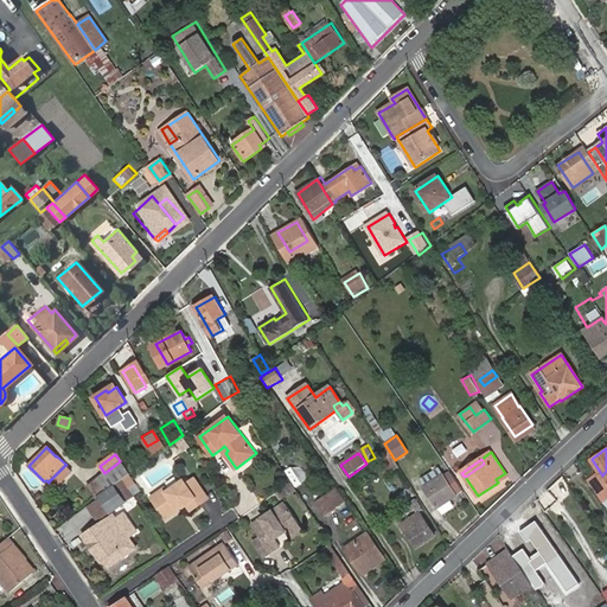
[(104,473),(97,479),(107,492),(115,486),(121,480),(123,479),(129,474),(120,461),(104,473)]
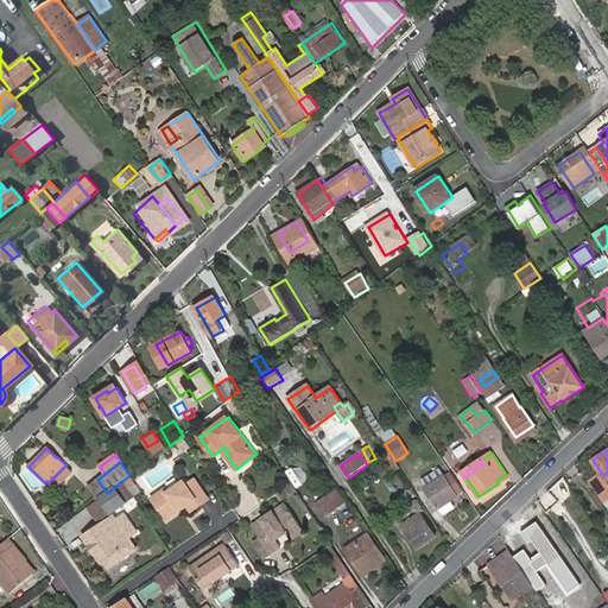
[(49,482),(56,489),(73,473),(65,466),(49,482)]
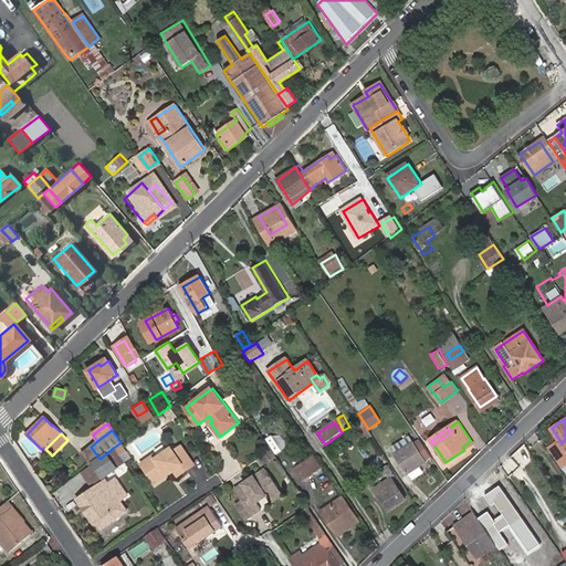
[(559,440),(548,447),(563,468),(565,464),(565,439),(562,443),(559,440)]
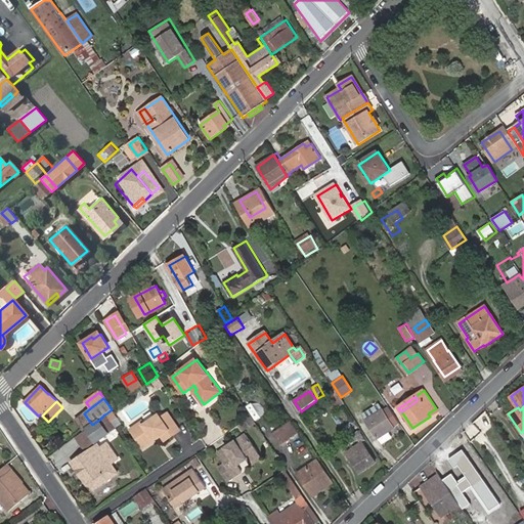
[(383,409),(365,421),(377,439),(379,437),(383,442),(392,437),(388,431),(394,427),(399,423),(389,407),(384,410),(383,409)]
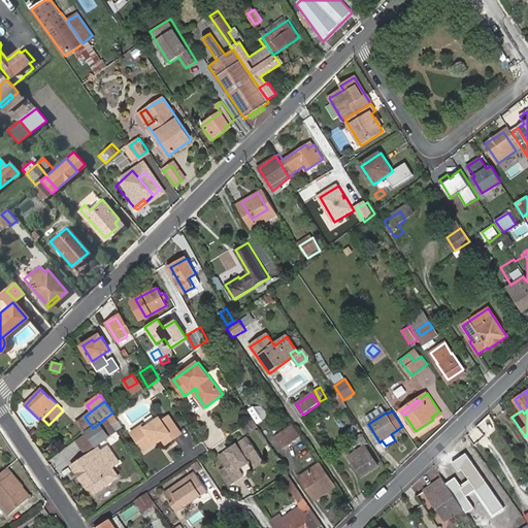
[(441,415),(439,411),(431,417),(433,420),(441,415)]
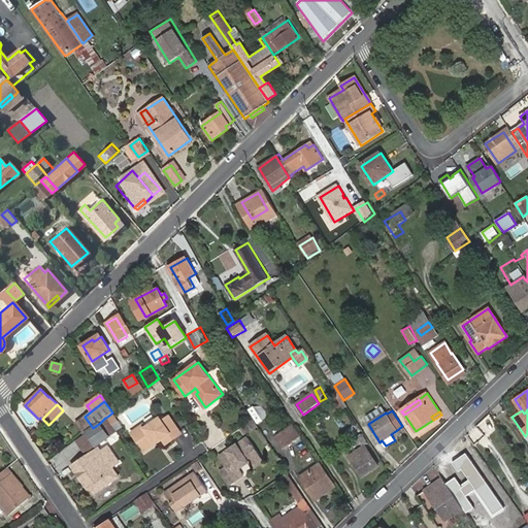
[(112,413),(107,417),(112,425),(119,421),(112,413)]
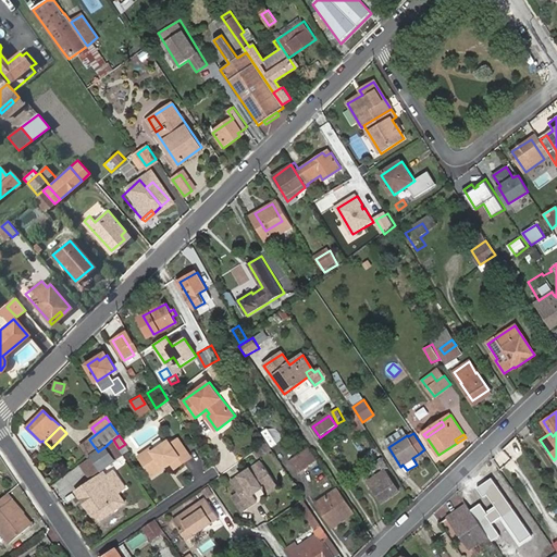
[(152,447),(140,456),(151,472),(163,465),(164,467),(172,461),(176,468),(192,457),(180,438),(172,444),(170,441),(155,450),(152,447)]
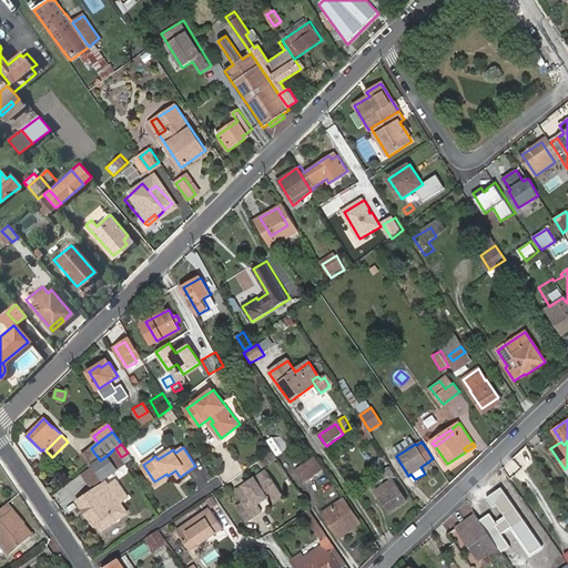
[(91,448),(81,455),(91,467),(93,466),(100,460),(91,448)]
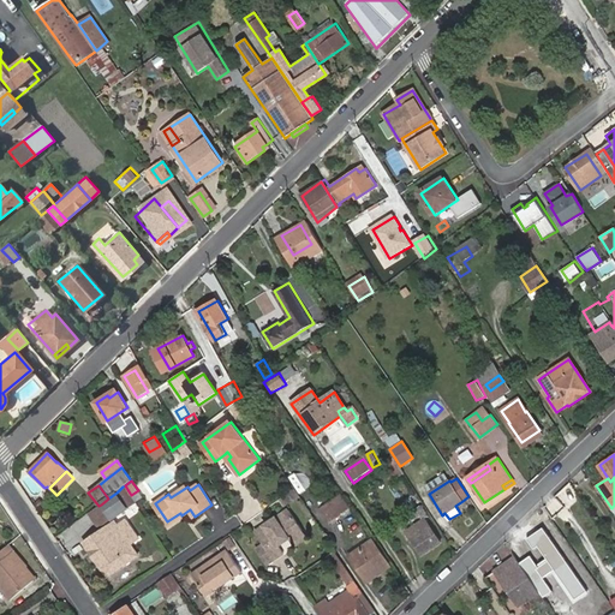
[(117,493),(127,508),(136,503),(123,487),(117,493)]
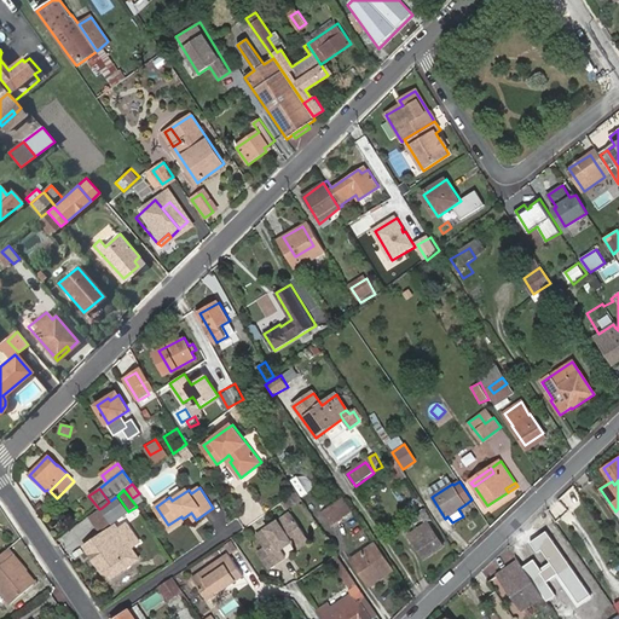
[(113,524),(128,512),(117,496),(109,502),(102,508),(102,509),(113,524)]
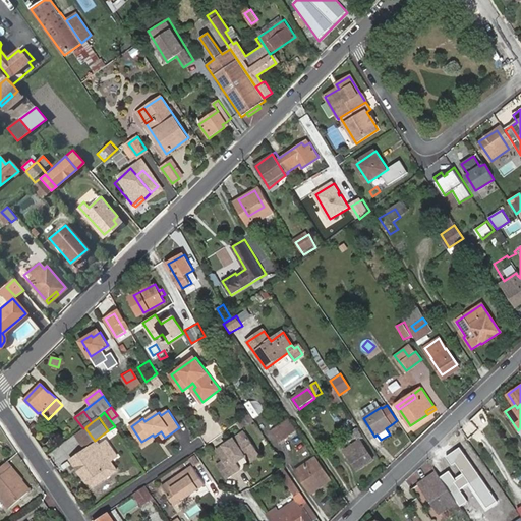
[(280,440),(292,432),(285,422),(274,429),(277,433),(276,433),(280,440)]
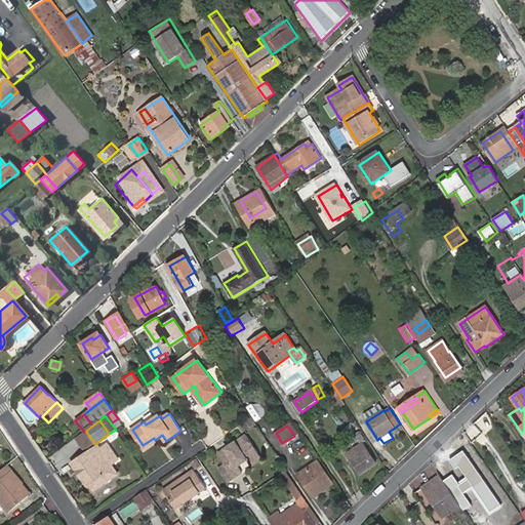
[(95,444),(86,432),(75,439),(83,451),(95,444)]
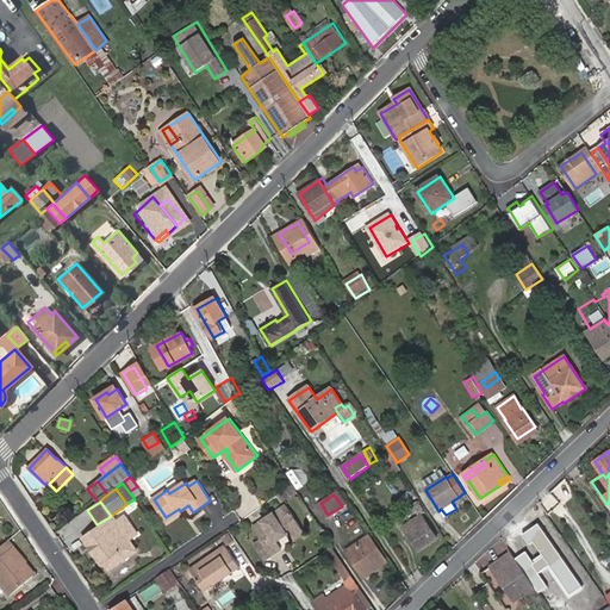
[(262,540),(273,555),(282,548),(278,541),(280,539),(279,536),(282,534),(284,536),(287,534),(300,524),(287,505),(254,528),(262,540)]
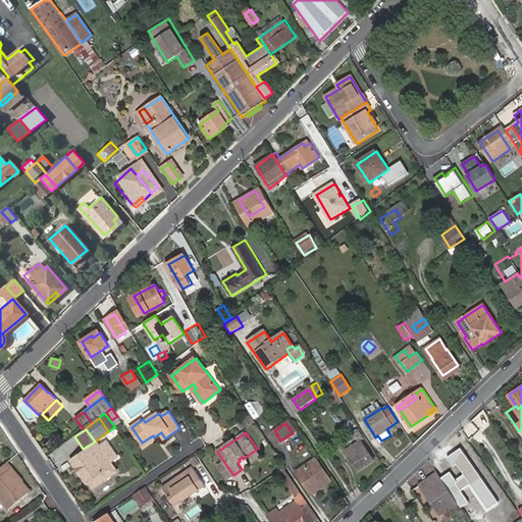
[(154,437),(153,435),(142,442),(144,445),(154,437)]
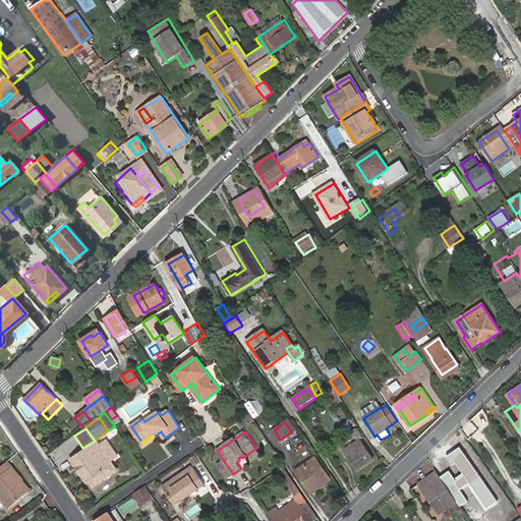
[(118,457),(105,440),(99,445),(111,462),(118,457)]
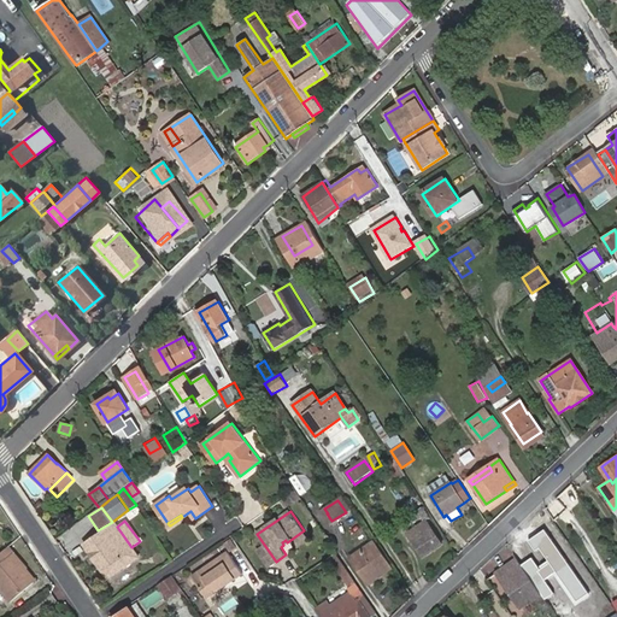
[(442,545),(425,521),(407,533),(424,557),(442,545)]
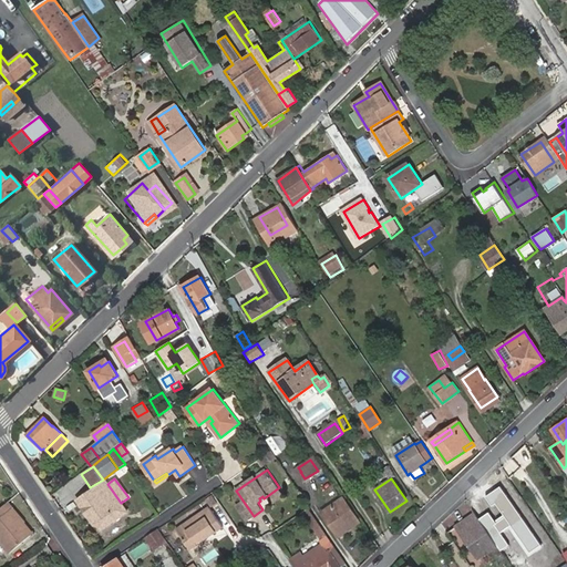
[(78,501),(99,533),(127,513),(121,503),(107,484),(105,482),(78,501)]
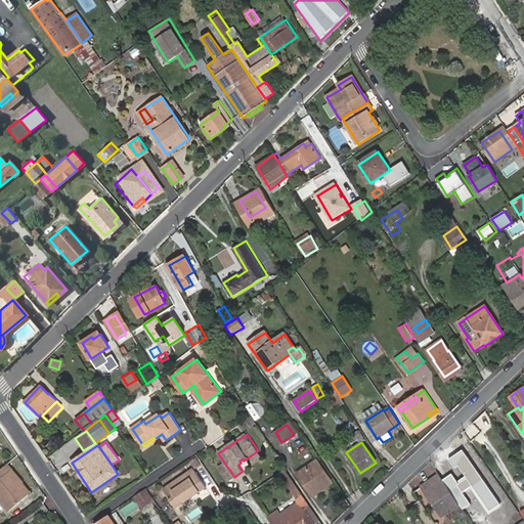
[(463,448),(448,457),(454,468),(459,466),(467,477),(457,483),(452,474),(443,481),(463,510),(471,504),(463,492),(472,486),(490,512),(500,505),(463,448)]
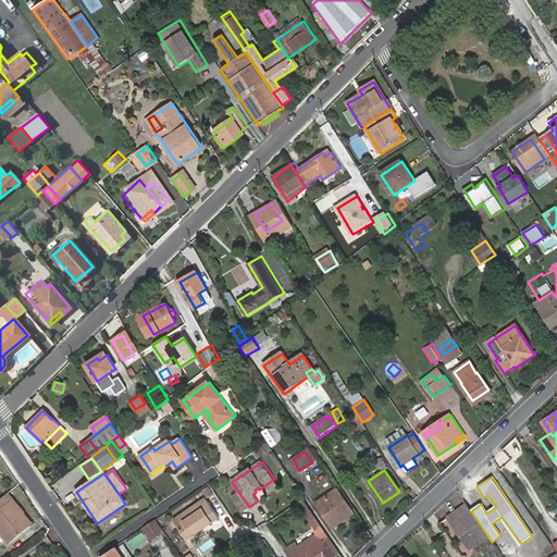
[(262,487),(267,494),(280,485),(274,479),(262,487)]
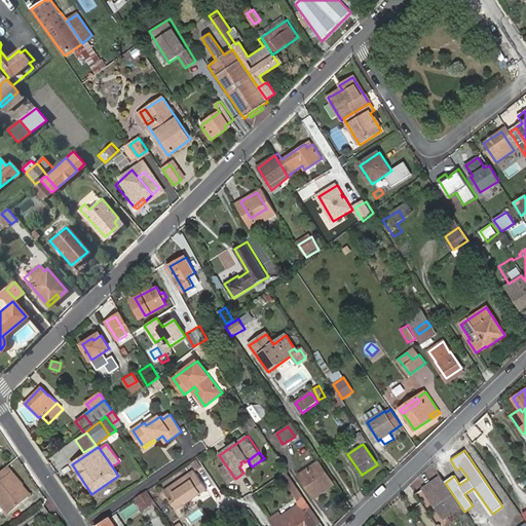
[(314,497),(336,483),(321,461),(299,476),(314,497)]
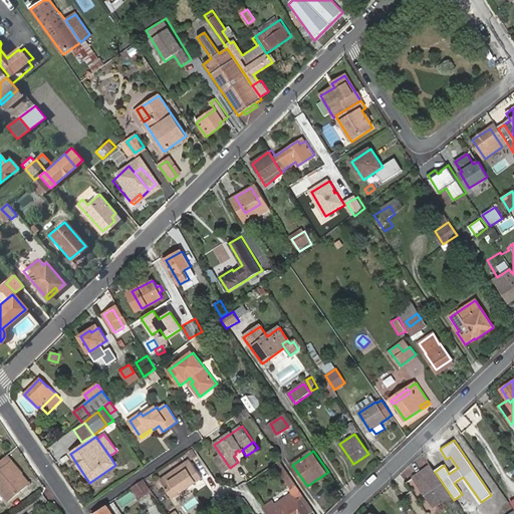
[(215,459),(224,472),(230,468),(221,455),(215,459)]
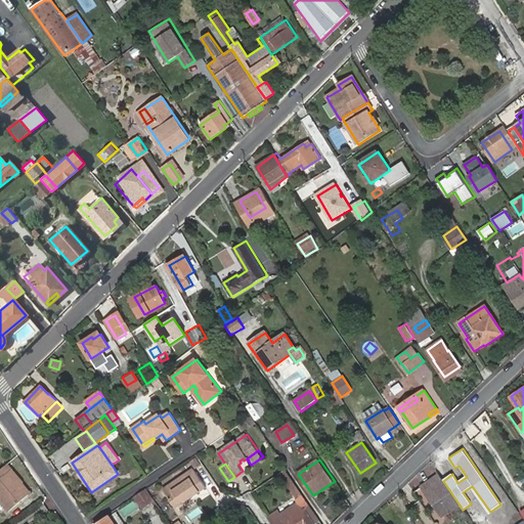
[(9,472),(5,467),(0,470),(0,495),(1,497),(0,497),(0,500),(8,511),(29,495),(20,485),(23,483),(11,470),(9,472)]
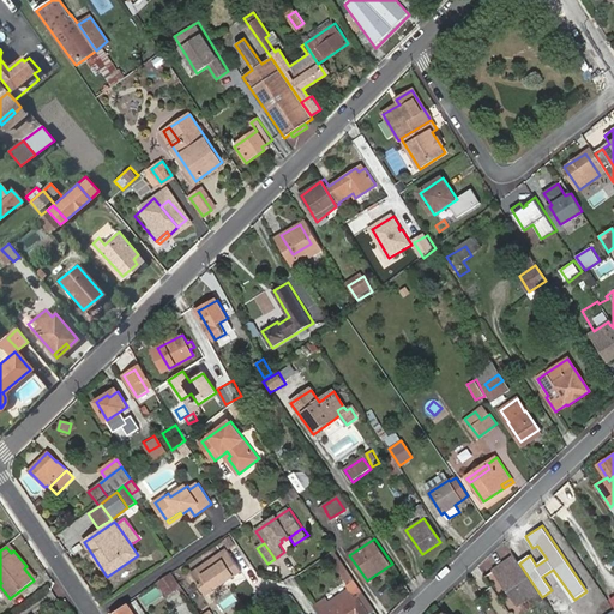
[(208,595),(220,587),(218,584),(222,582),(224,584),(242,571),(228,549),(192,573),(208,595)]
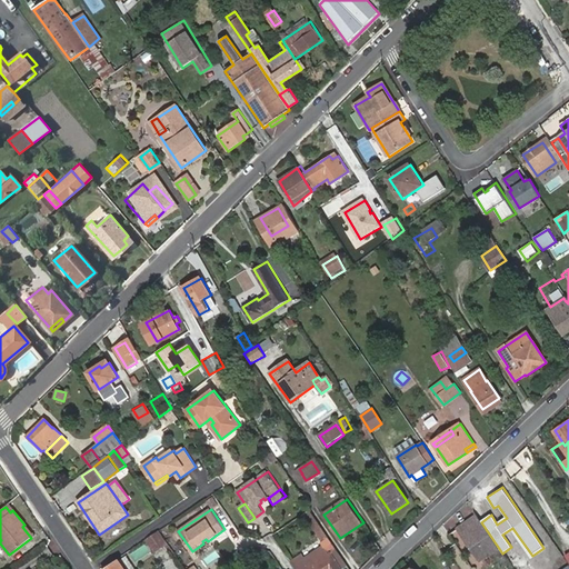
[(481,522),(477,516),(457,530),(480,561),(490,553),(496,560),(503,555),(502,553),(481,522)]
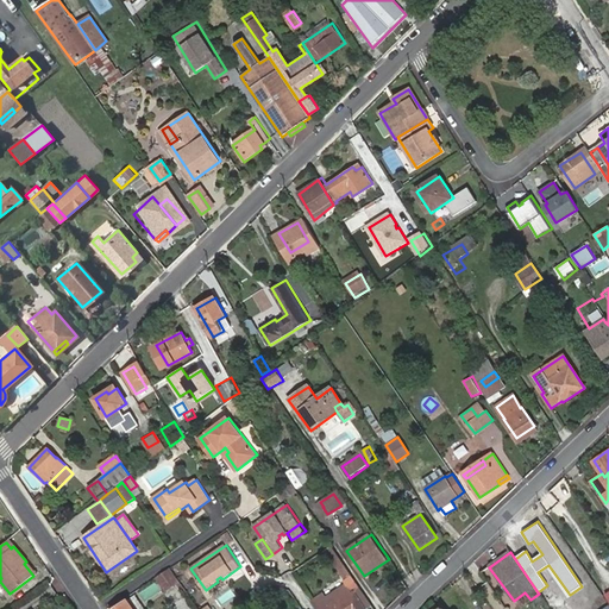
[(36,573),(26,562),(24,564),(33,576),(36,573)]
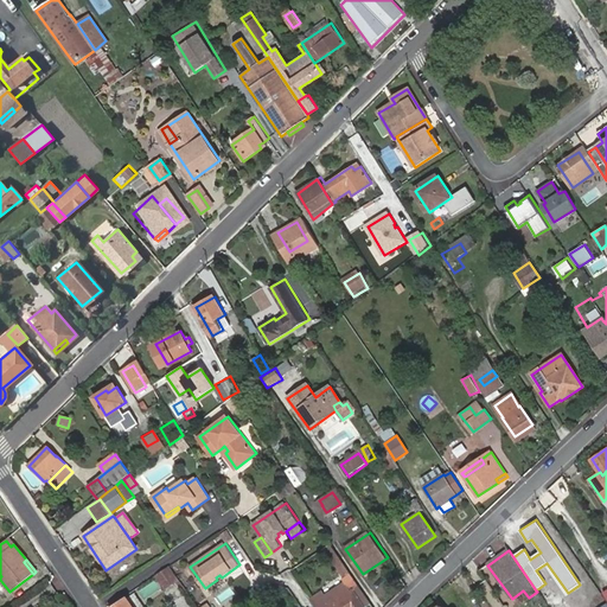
[(157,582),(164,593),(176,585),(168,574),(157,582)]
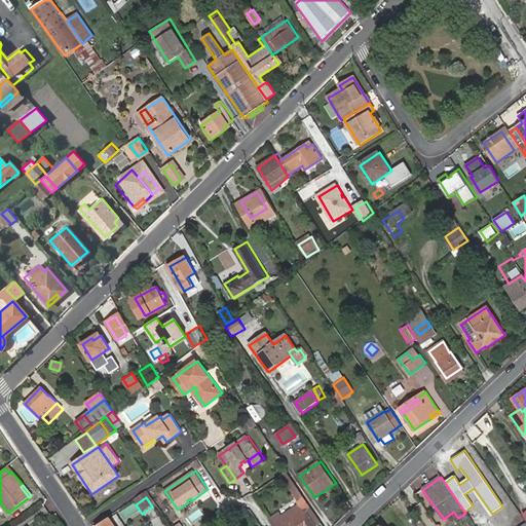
[(137,508),(133,501),(119,509),(122,515),(137,508)]
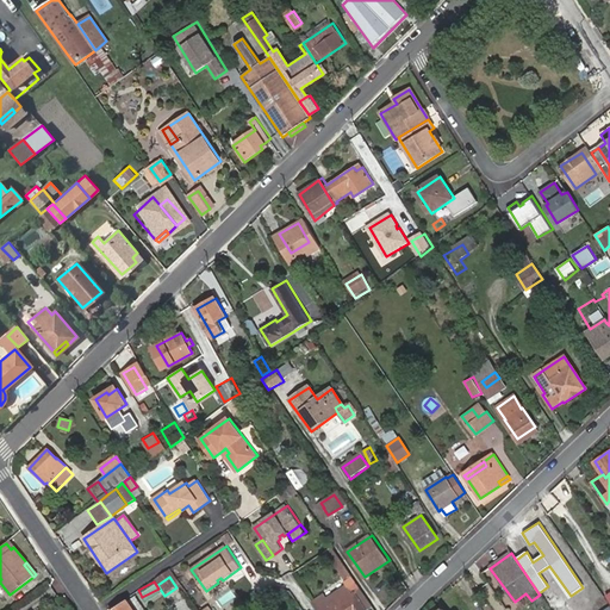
[(318,609),(366,609),(367,609),(355,593),(350,596),(342,585),(313,603),(318,609)]
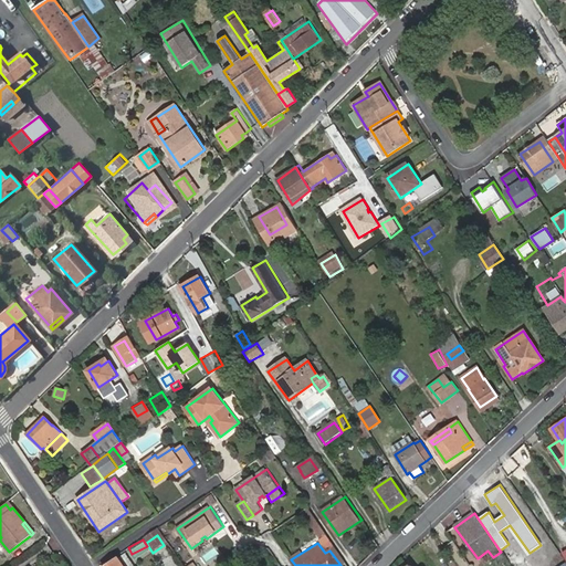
[(163,559),(171,554),(166,544),(156,551),(163,559)]
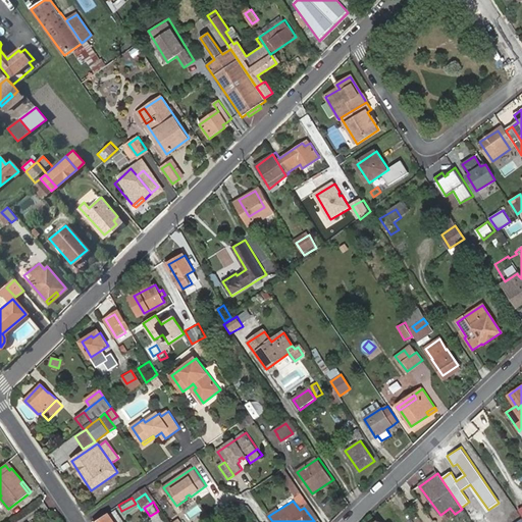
[(186,512),(189,519),(202,513),(199,506),(186,512)]
